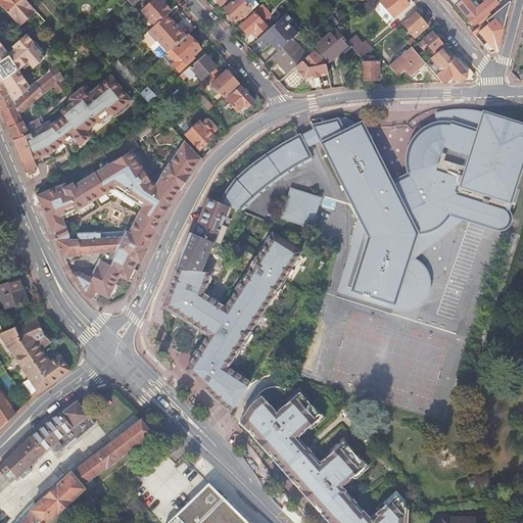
[(0,0),(0,4),(15,22),(19,20),(21,25),(30,17),(32,15),(36,11),(26,0),(0,0)]
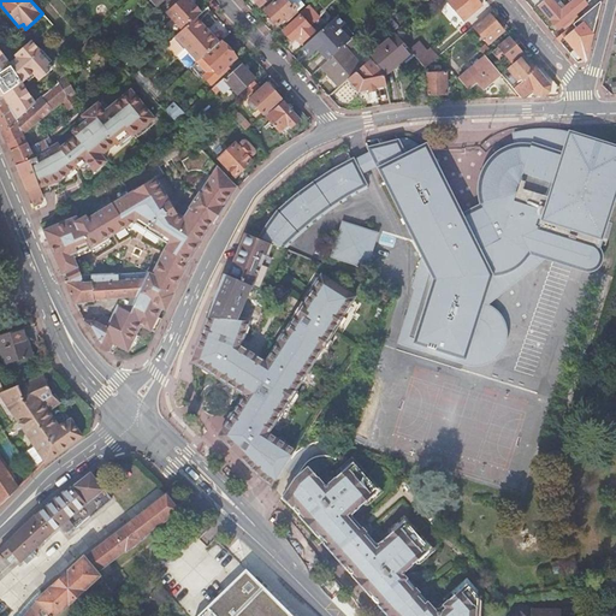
[(200,11),(189,0),(170,0),(163,9),(166,12),(170,17),(182,29),(190,22),(189,21),(200,11)]
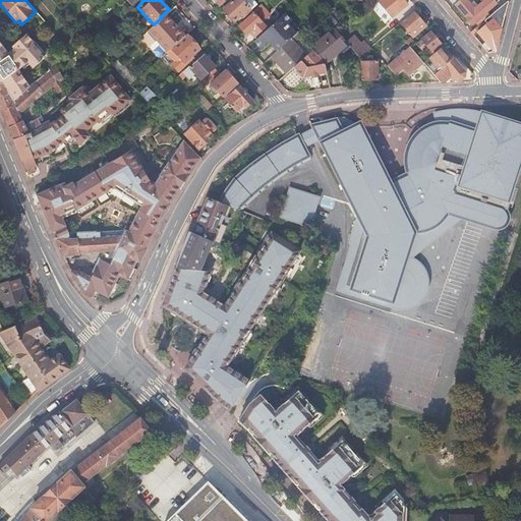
[(232,0),(223,8),(233,20),(239,15),(241,17),(259,2),(257,0),(232,0)]
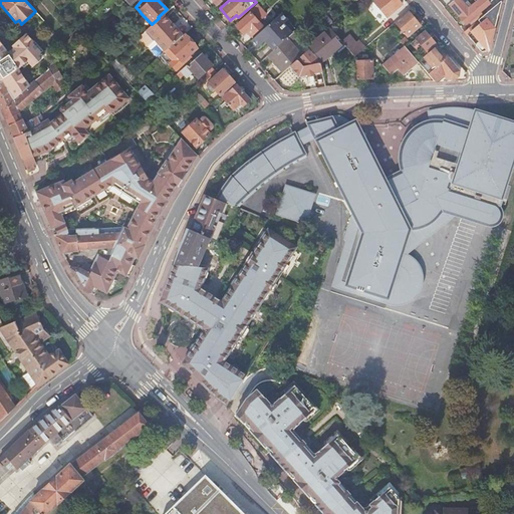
[(397,0),(374,0),(373,2),(386,17),(401,4),(397,0)]
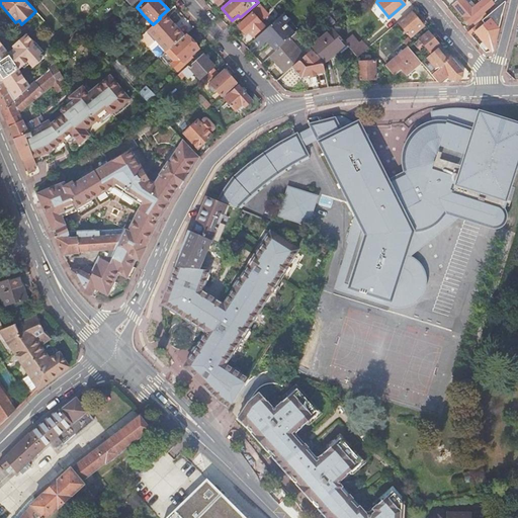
[(482,0),(471,9),(463,0),(456,0),(451,4),(468,24),(471,21),(475,24),(483,18),(480,15),(493,4),(489,0),(482,0)]
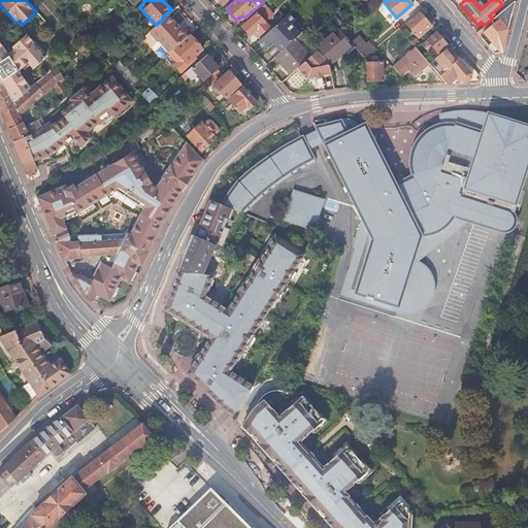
[(490,22),(479,31),(495,52),(502,51),(503,48),(512,19),(516,0),(492,20),(496,24),(493,26),(490,22)]
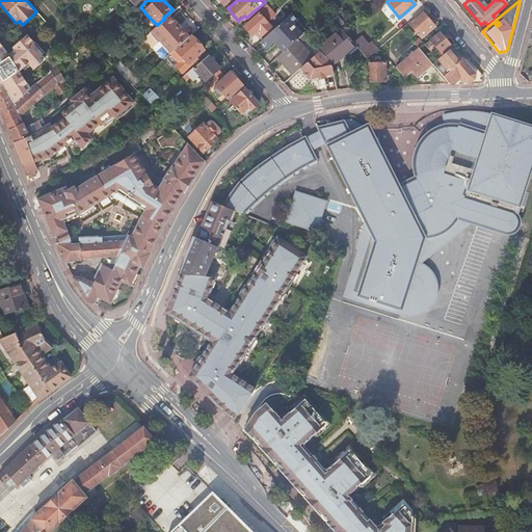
[(273,15),(265,5),(257,12),(258,14),(243,26),(250,35),(257,29),(262,35),(270,27),(266,22),(273,15)]
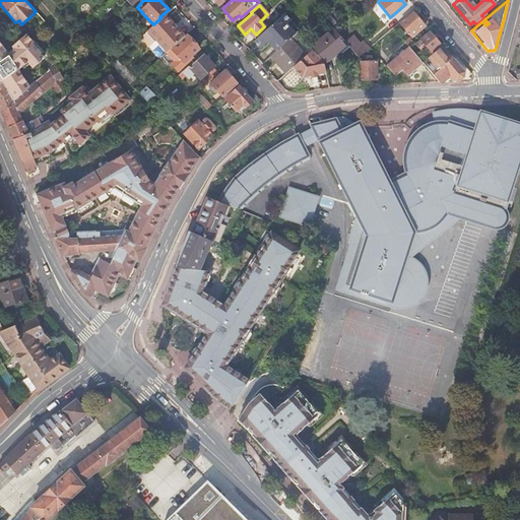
[(411,38),(414,35),(423,28),(425,26),(423,23),(413,12),(400,23),(408,34),(407,34),(408,35),(409,35),(411,38)]
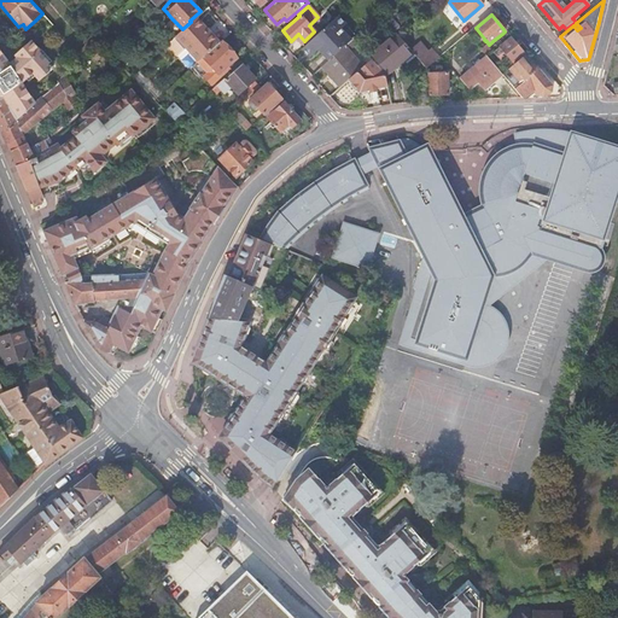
[(345,24),(337,16),(301,47),(309,56),(318,48),(327,60),(350,40),(340,29),(345,24)]
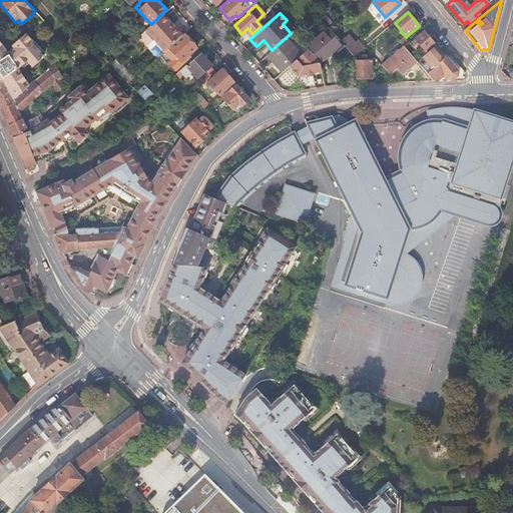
[(151,24),(145,29),(164,51),(168,47),(181,35),(162,14),(158,18),(151,24)]
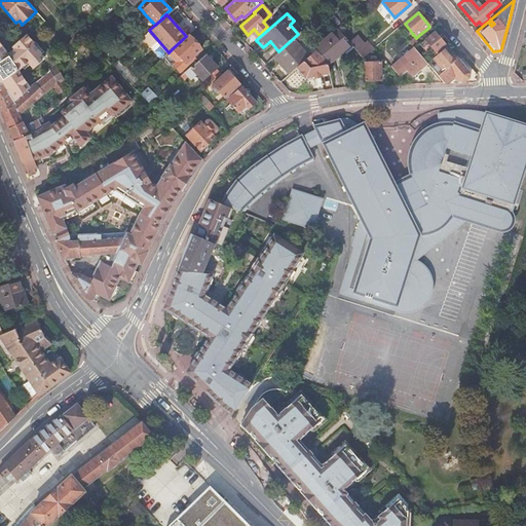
[(342,34),(337,28),(314,47),(328,63),(350,44),(349,41),(342,34)]
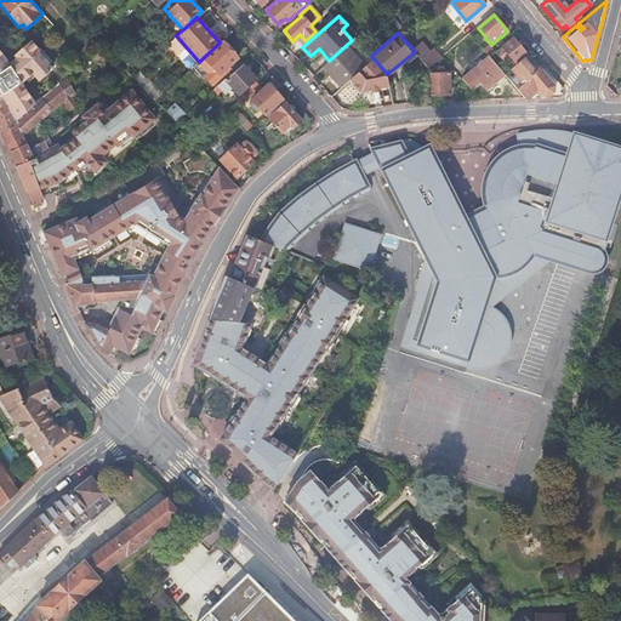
[(359,43),(354,38),(352,40),(329,61),(323,66),(339,85),(362,64),(349,51),(359,43)]
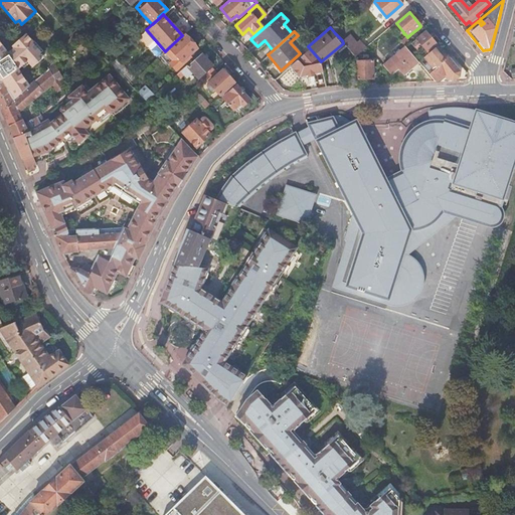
[(416,39),(411,43),(415,48),(420,44),(426,51),(436,44),(425,31),(416,39)]
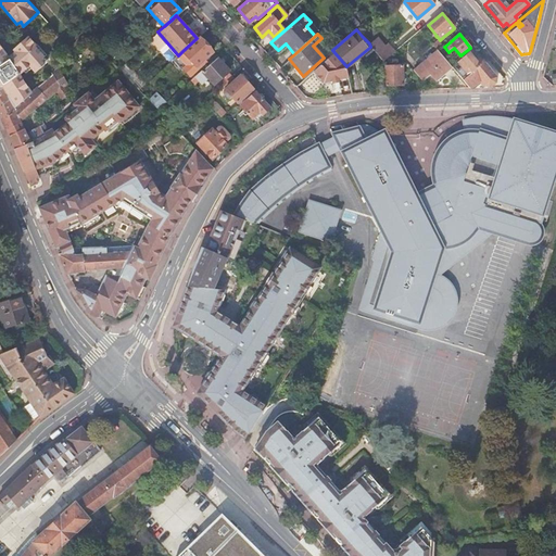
[(0,86),(14,109),(33,92),(20,75),(29,66),(35,73),(45,64),(40,60),(45,57),(35,47),(36,46),(28,36),(13,50),(14,52),(9,57),(4,52),(0,45),(0,86)]
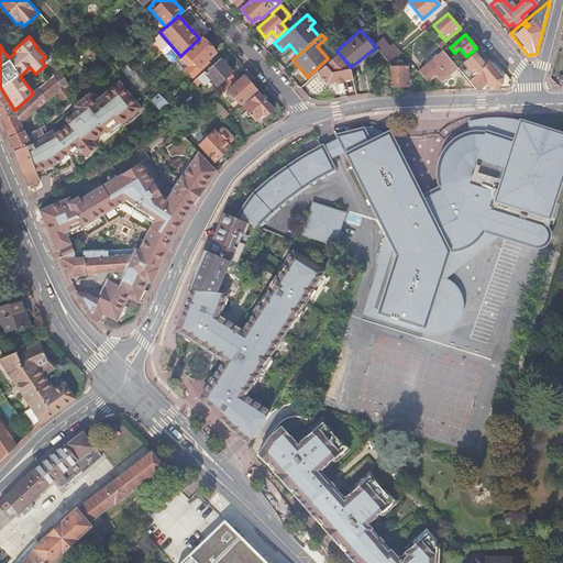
[(180,56),(179,56),(189,67),(185,70),(192,78),(201,69),(202,68),(209,62),(208,61),(216,53),(201,37),(199,39),(185,52),(180,56)]
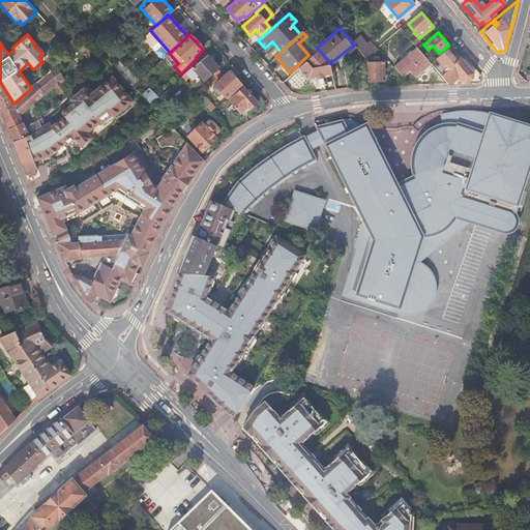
[(352,41),(353,45),(365,58),(376,49),(370,41),(366,43),(359,35),(352,41)]
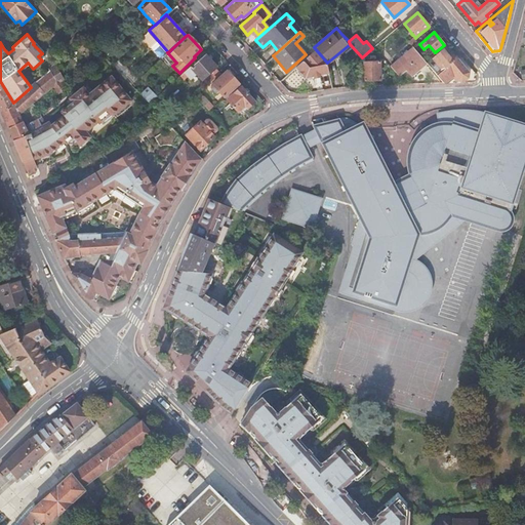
[(413,48),(412,47),(390,67),(398,76),(406,69),(411,76),(427,64),(413,48)]
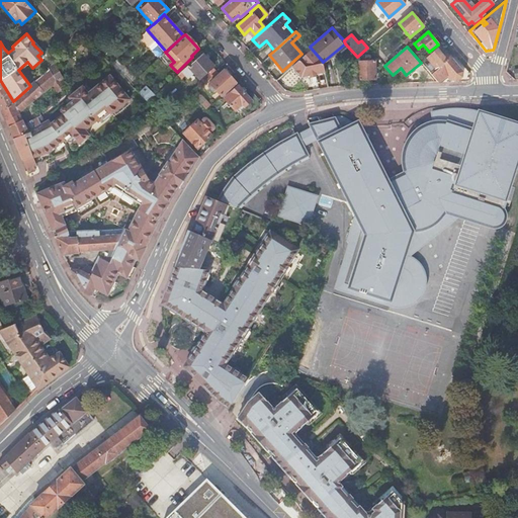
[(440,47),(421,63),(440,81),(446,75),(451,81),(453,79),(456,81),(461,76),(461,72),(440,47)]
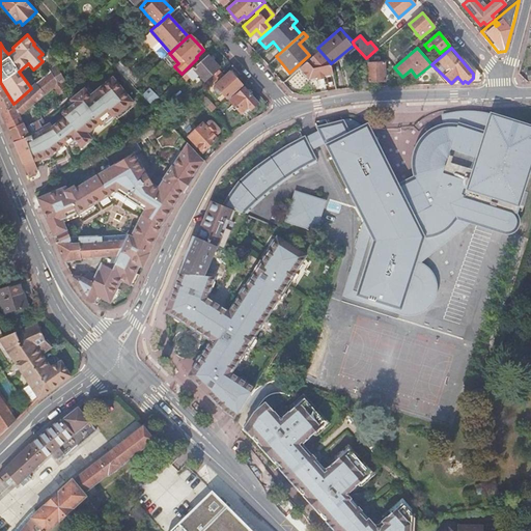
[(330,64),(318,50),(300,67),(305,75),(308,79),(317,77),(323,76),(332,74),(330,64)]
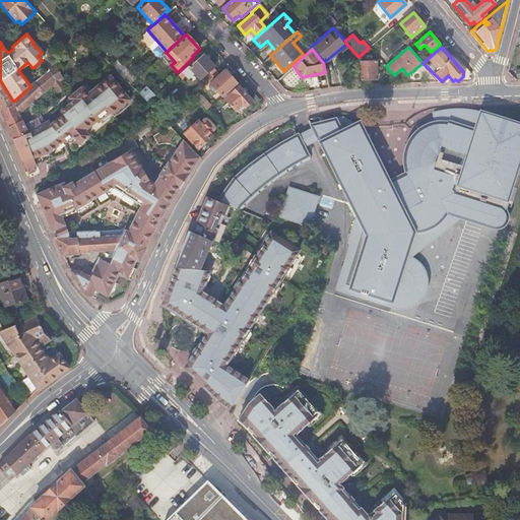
[(166,52),(161,56),(170,66),(171,65),(175,62),(166,52)]
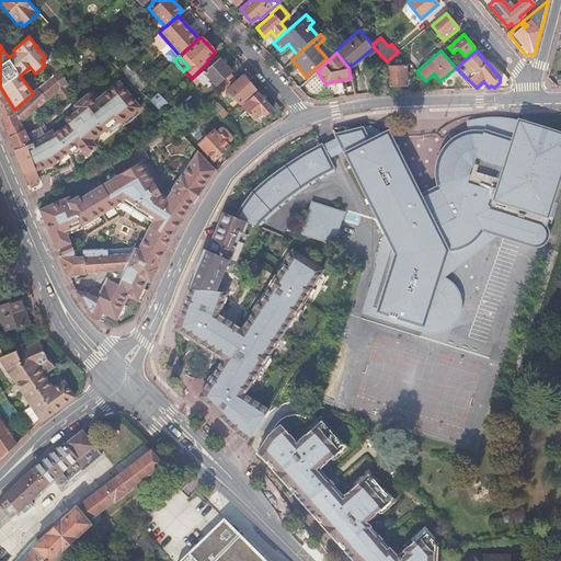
[(238,78),(219,57),(198,76),(202,80),(207,75),(221,91),(238,78)]
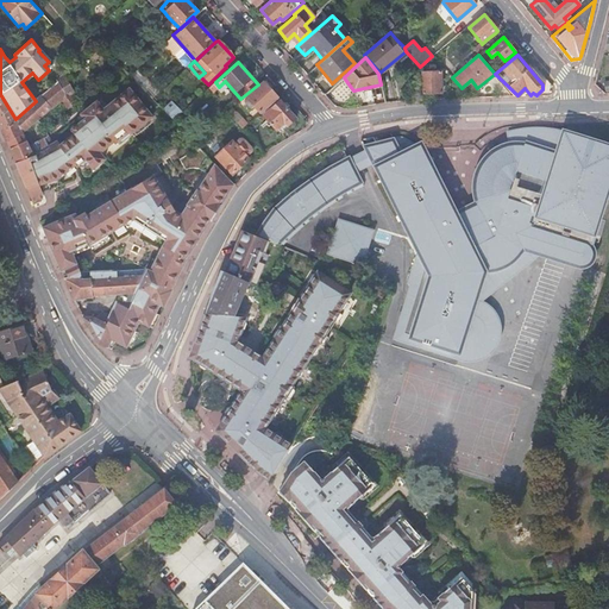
[(428,73),(422,73),(422,94),(441,93),(440,73),(437,73),(435,66),(428,66),(428,73)]
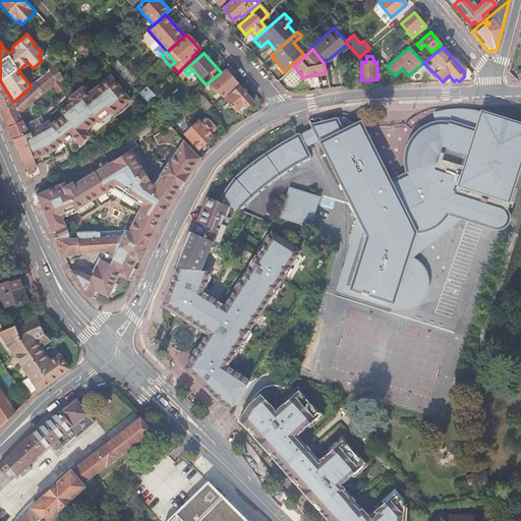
[(53,64),(51,66),(49,68),(50,70),(31,87),(13,102),(2,113),(6,121),(19,115),(19,113),(31,103),(52,84),(55,81),(56,83),(61,78),(53,64)]
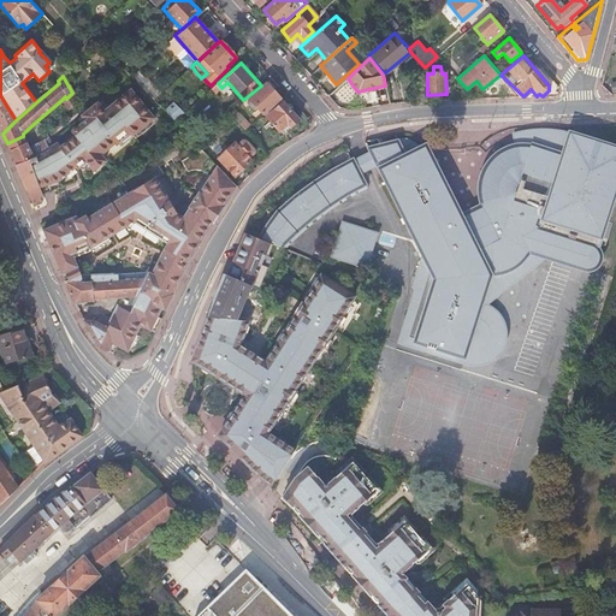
[(262,113),(280,98),(267,83),(248,100),(250,104),(253,101),(262,113)]
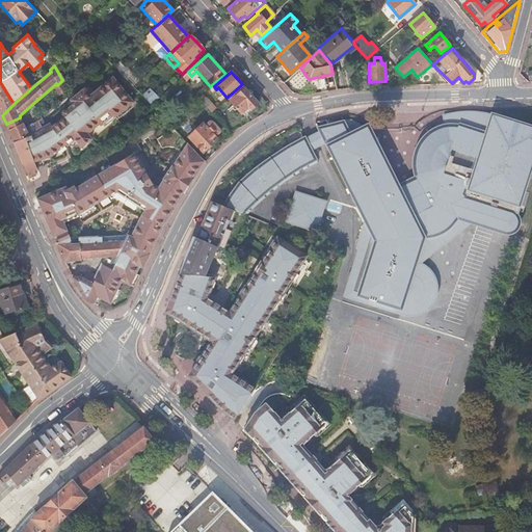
[(35,168),(52,161),(50,155),(55,151),(62,144),(64,147),(64,145),(67,144),(73,139),(77,145),(79,148),(89,139),(84,134),(98,124),(99,125),(100,124),(111,114),(112,116),(113,116),(115,115),(129,104),(131,102),(118,87),(117,87),(110,78),(88,97),(82,89),(74,96),(70,100),(73,104),(69,107),(60,114),(62,117),(51,127),(49,124),(45,126),(45,127),(38,130),(43,139),(35,142),(35,143),(28,147),(35,168)]
